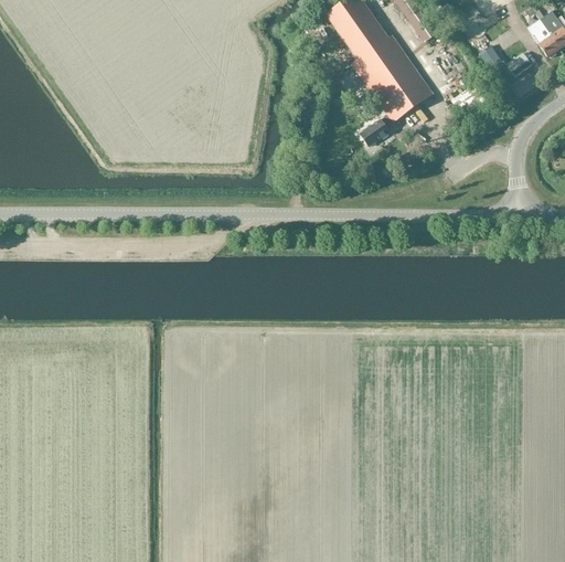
[(393,33),(388,36),(363,0),(345,0),(328,12),(359,56),(352,62),(387,112),(381,117),(360,131),(369,146),(390,130),(386,125),(393,119),(394,120),(434,92),(393,33)]
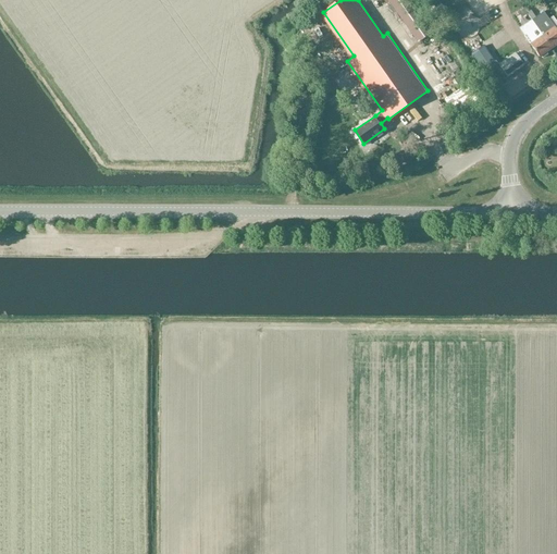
[(391,0),(420,40),(435,29),(415,0),(391,0)]
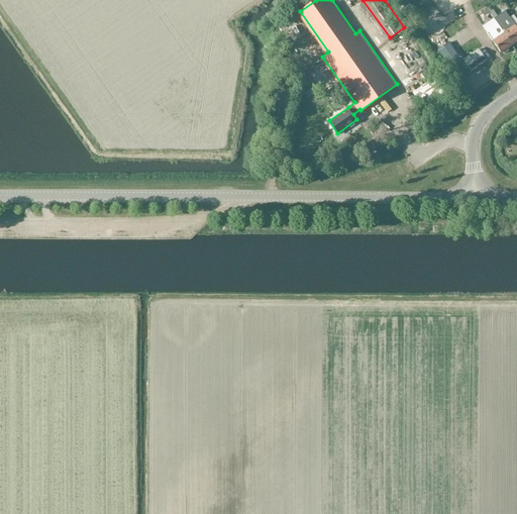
[(495,17),(496,19),(499,24),(505,32),(513,44),(516,40),(516,25),(506,9),(495,17)]
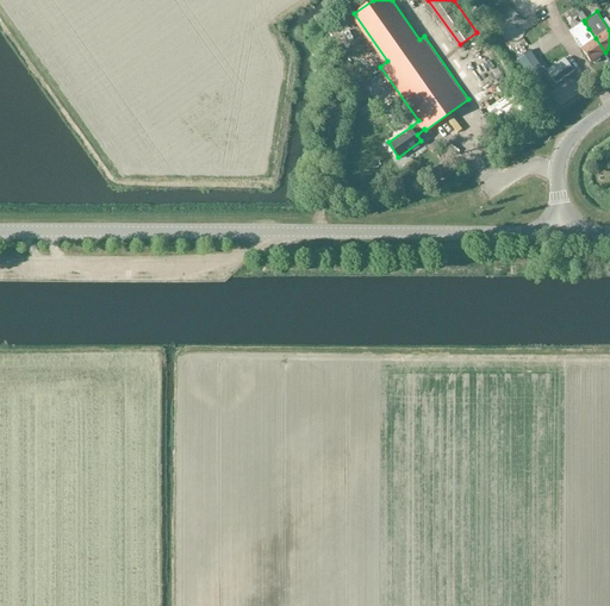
[(332,24),(349,45),(363,35),(354,22),(350,23),(344,14),(332,24)]
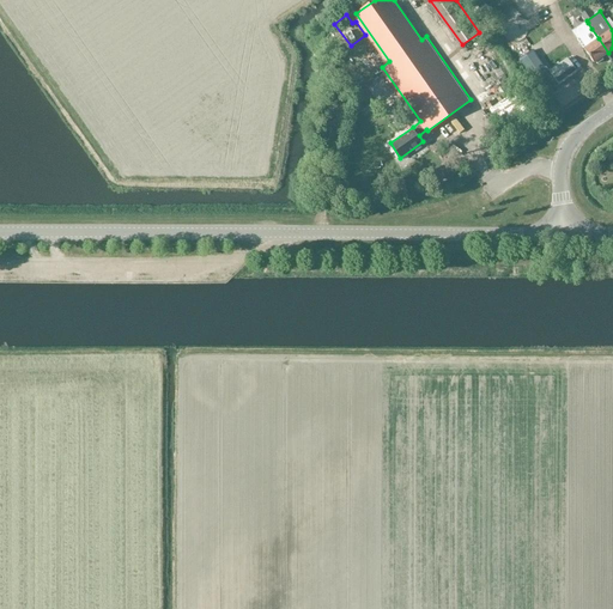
[(577,36),(594,61),(608,53),(599,38),(592,29),(588,23),(587,20),(586,19),(576,26),(581,34),(577,36)]
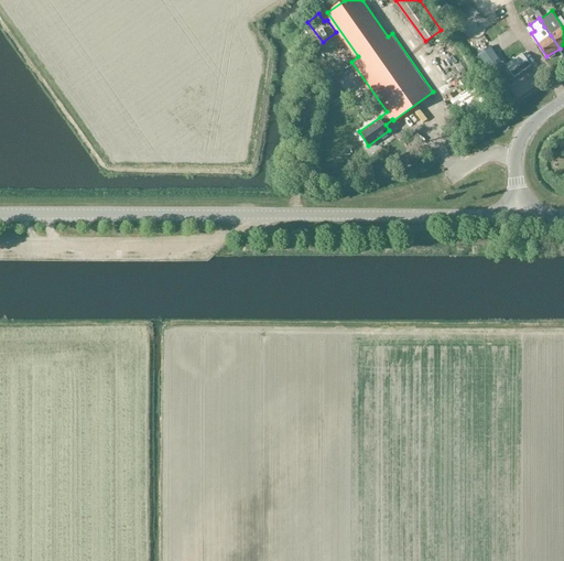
[(485,56),(496,49),(485,34),(475,42),(485,56)]
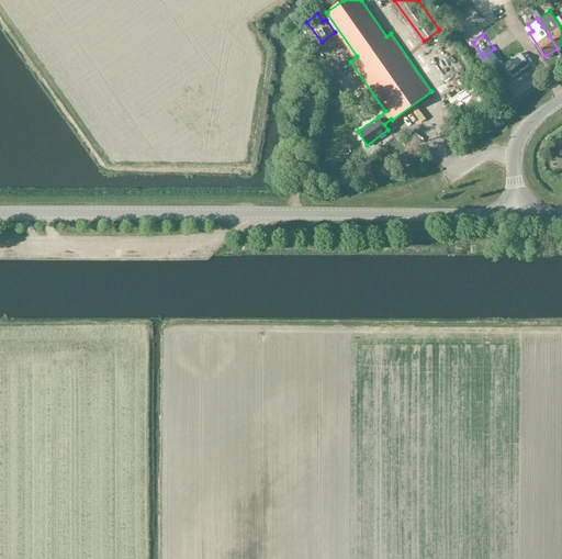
[(501,59),(487,68),(499,85),(528,64),(519,51),(503,63),(501,59)]
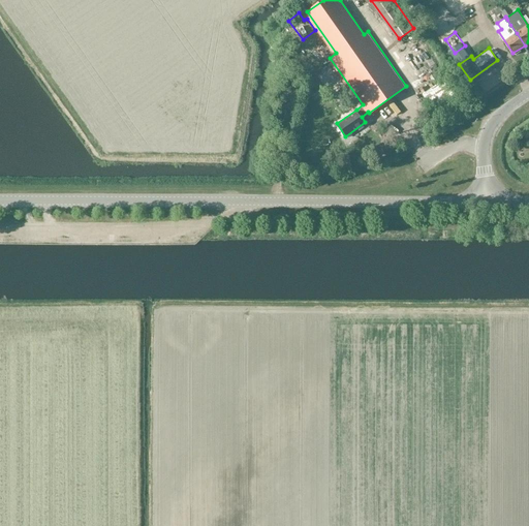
[(385,146),(385,147),(385,148),(385,149),(385,150),(386,151),(387,151),(387,152),(389,152),(390,152),(391,153),(392,152),(393,152),(394,152),(395,151),(395,150),(396,150),(396,149),(396,148),(396,147),(396,146),(396,145),(395,144),(395,143),(394,143),(393,142),(392,142),(391,142),(390,142),(389,142),(387,143),(386,143),(386,144),(385,145),(385,146)]
